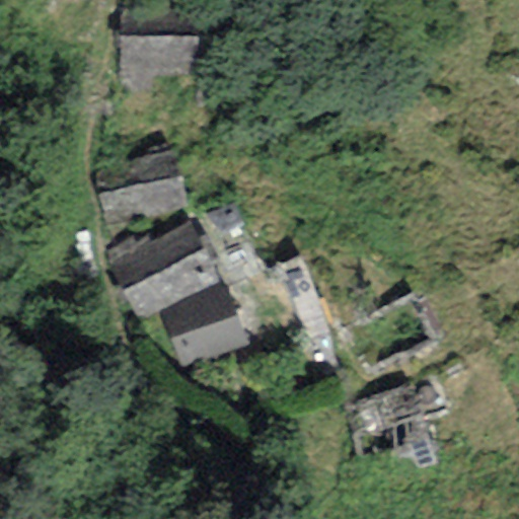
[(194,34),(118,38),(121,95),(146,94),(145,74),(195,72),(194,34)]
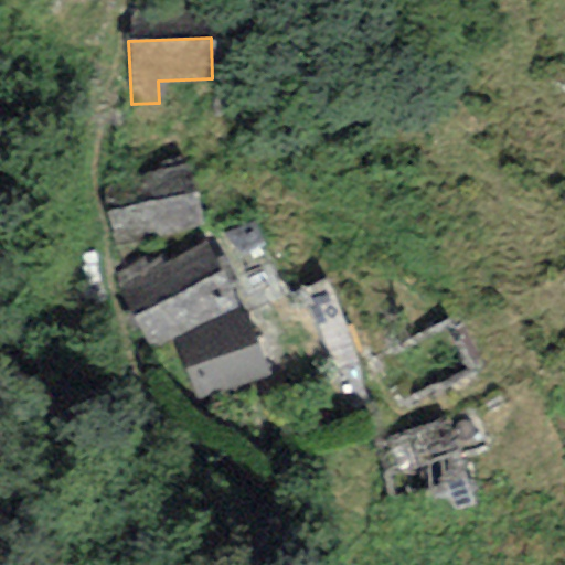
[(182,162),(99,184),(115,244),(198,223),(182,162)]
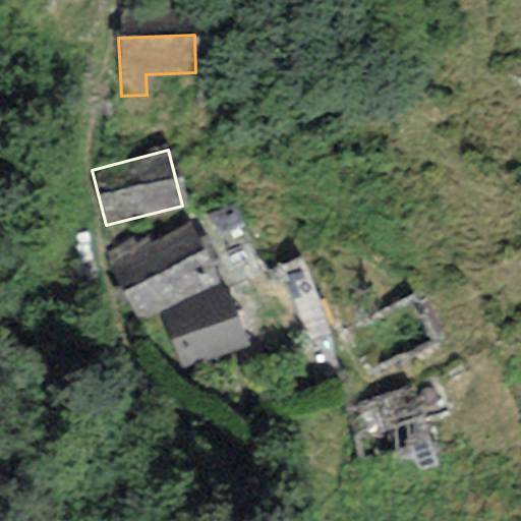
[(191,221),(107,261),(136,321),(154,312),(219,282),(220,281),(191,221)]
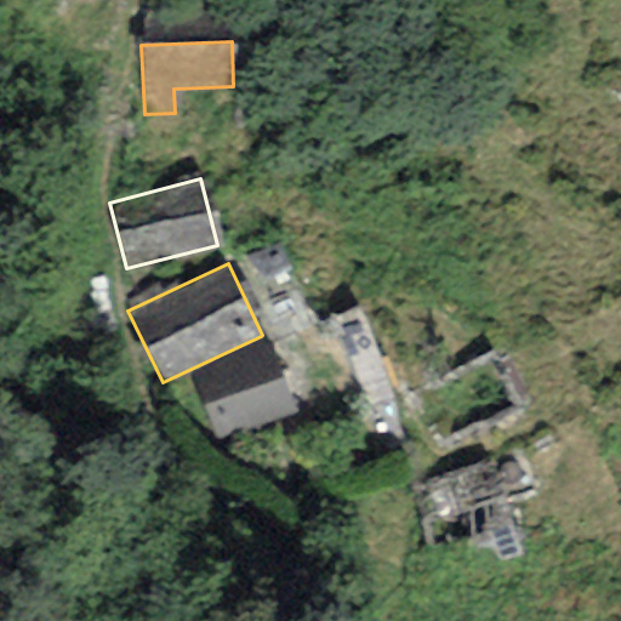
[(261,336),(183,372),(217,442),(294,405),(261,336)]
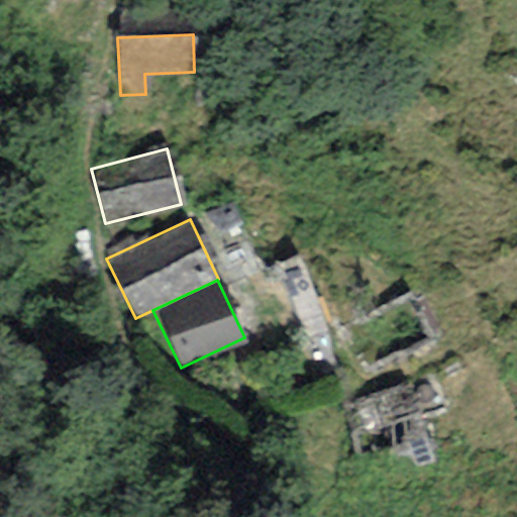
[(412,382),(344,403),(362,457),(429,435),(412,382)]
